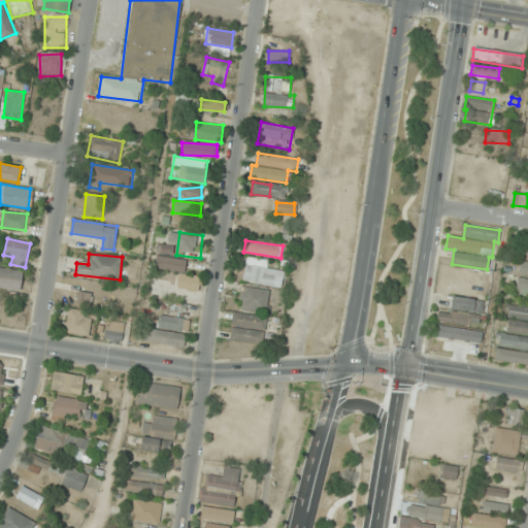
[(180,271),(178,288),(198,291),(201,276),(185,274),(187,260),(157,256),(155,268),(180,271)]
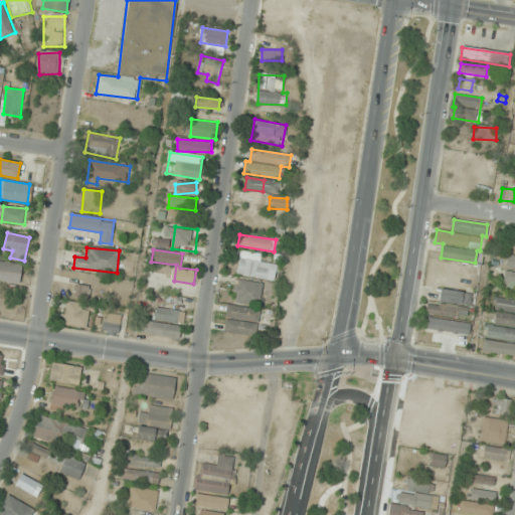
[(236,274),(274,281),(278,260),(240,252),(236,274)]
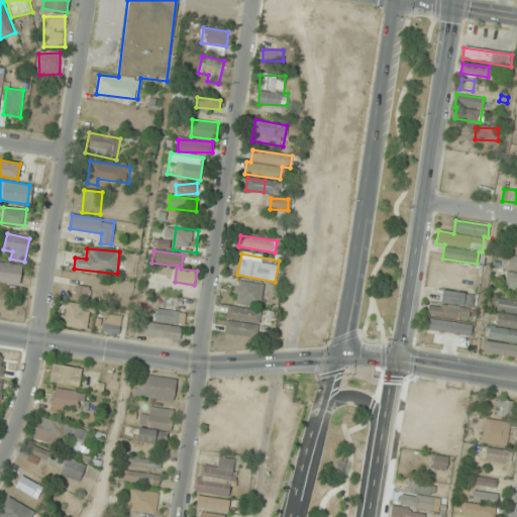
[(0,282),(20,285),(22,266),(0,263),(0,282)]
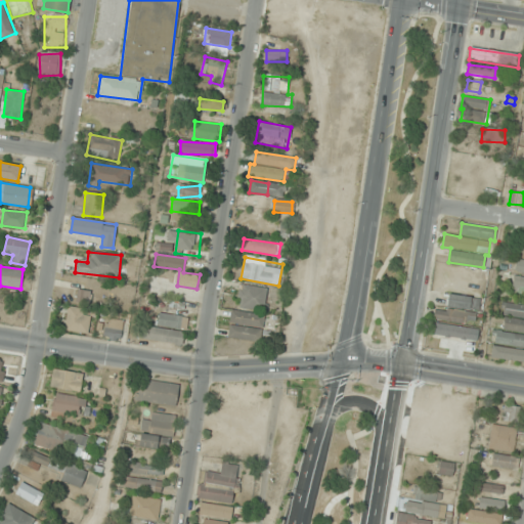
[(512,291),(523,293),(523,275),(515,274),(512,291)]
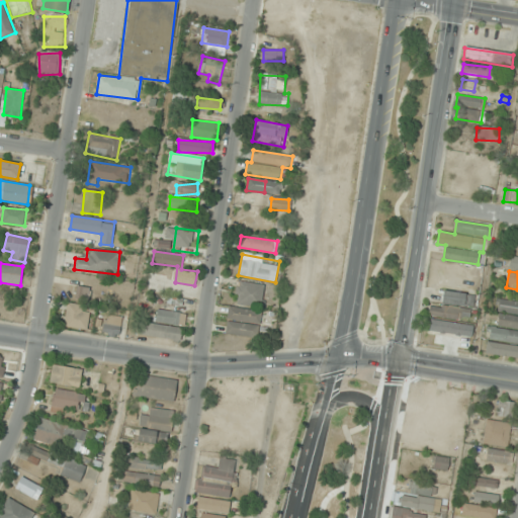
[(164,287),(166,276),(151,274),(150,285),(164,287)]
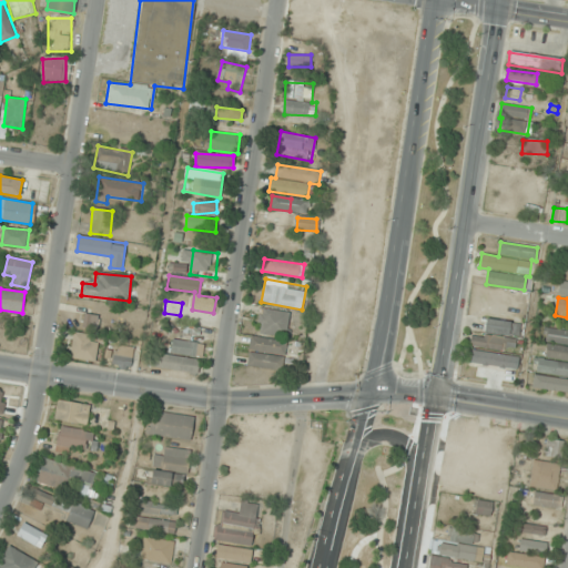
[(257,334),(287,337),(290,312),(261,310),(257,334)]
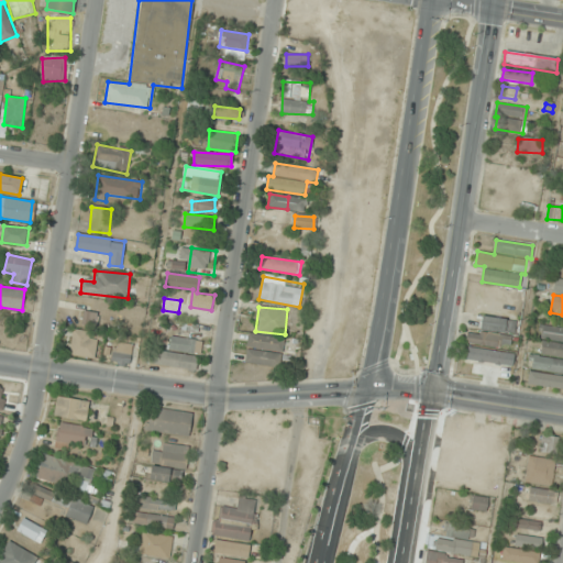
[(98,312),(83,311),(83,326),(97,326),(98,312)]
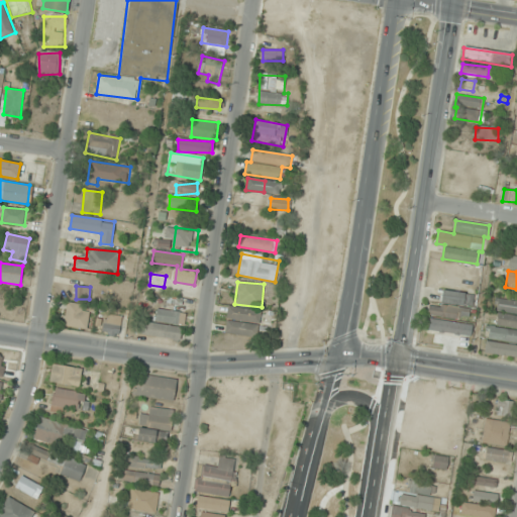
[(440,301),(472,308),(475,296),(443,289),(440,301)]
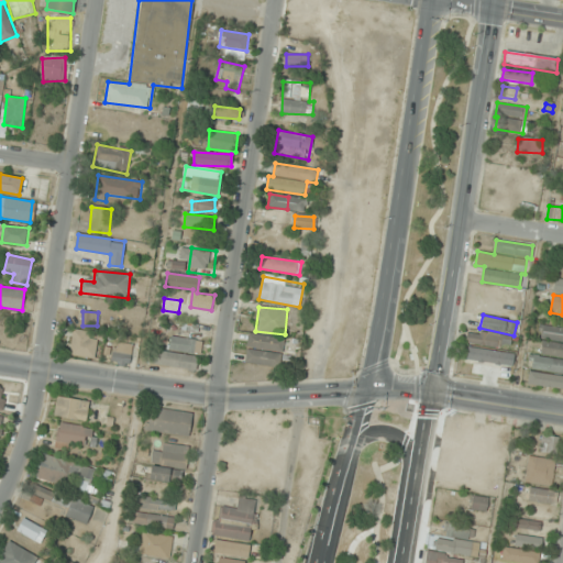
[(97,356),(97,331),(72,331),(72,356),(97,356)]
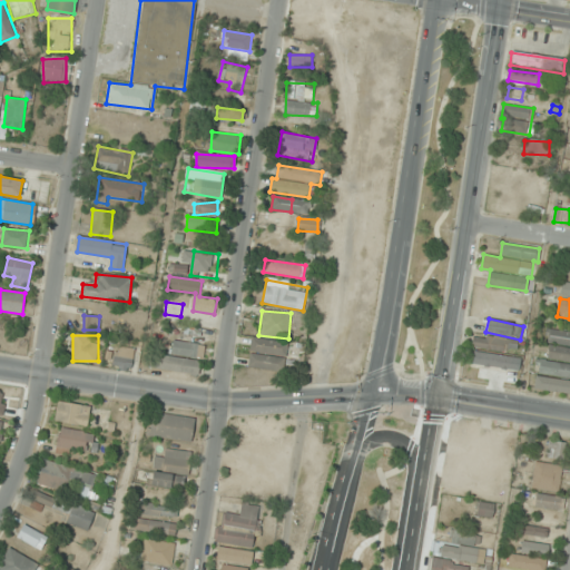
[(248,367),(284,372),(287,343),(252,338),(248,367)]
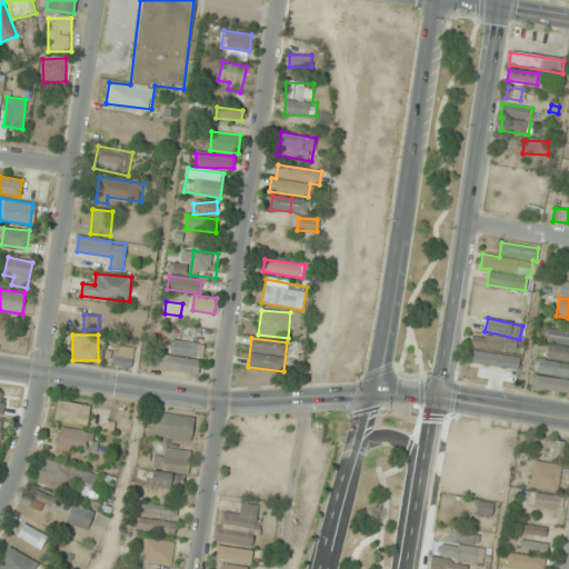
[(472,350),(516,350),(516,338),(472,338),(472,350)]
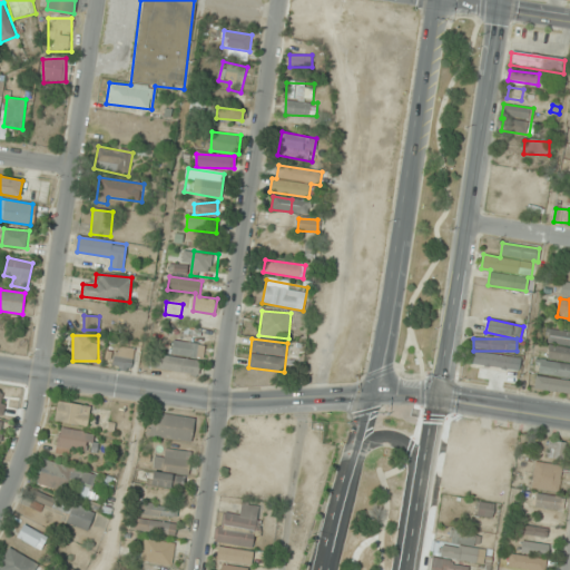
[(133,367),(134,347),(115,346),(114,367),(133,367)]
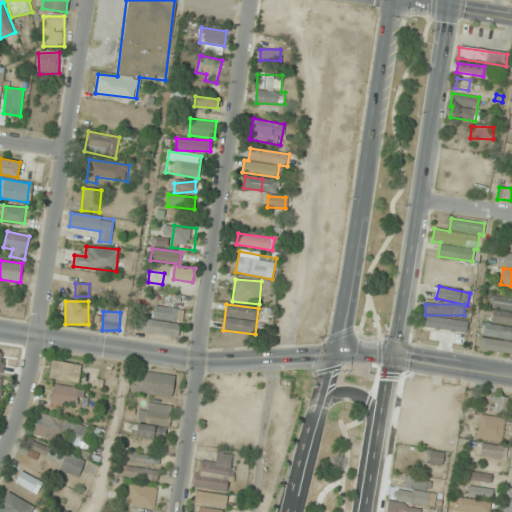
[(463,345),(466,321),(424,317),(423,331),(453,334),(452,344),(463,345)]
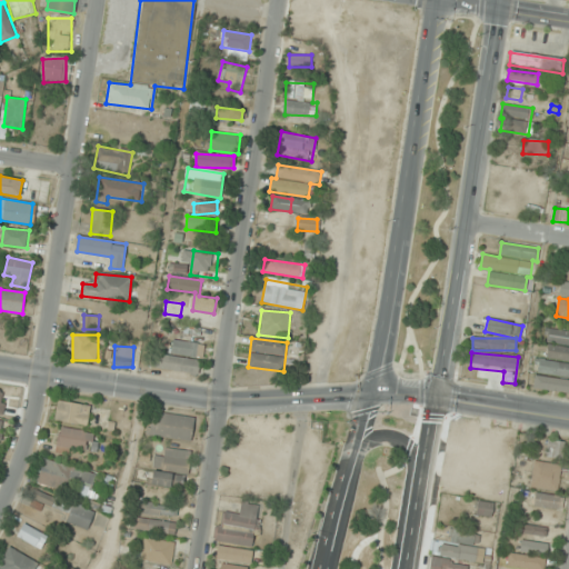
[(536,376),(568,380),(568,393),(533,388),(536,376)]
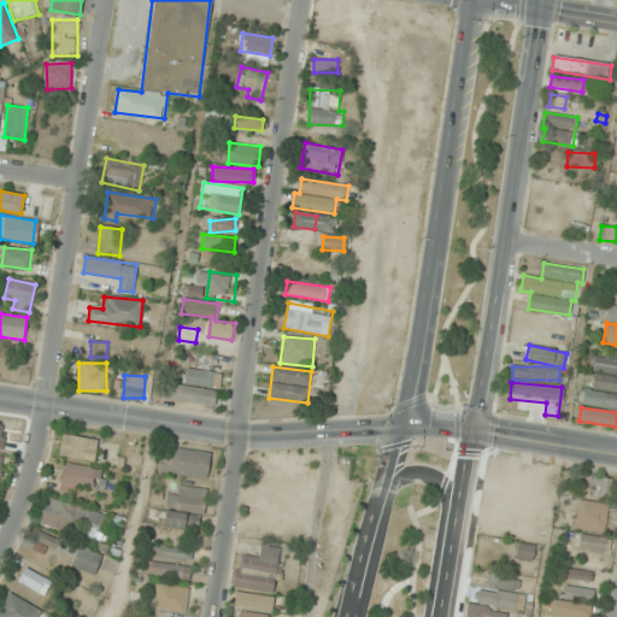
[(98,440),(63,434),(59,456),(95,462),(98,440)]
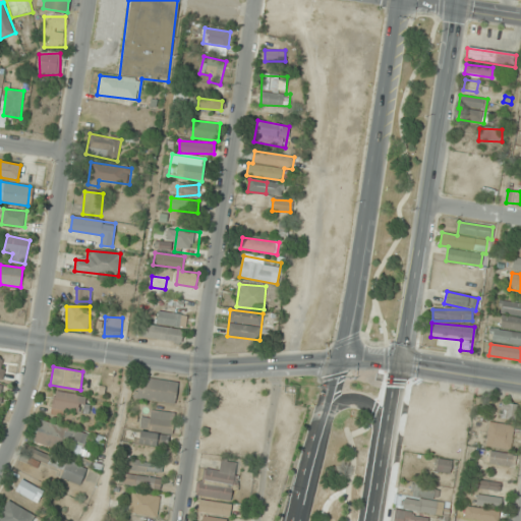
[(136,399),(175,404),(177,382),(139,378),(136,399)]
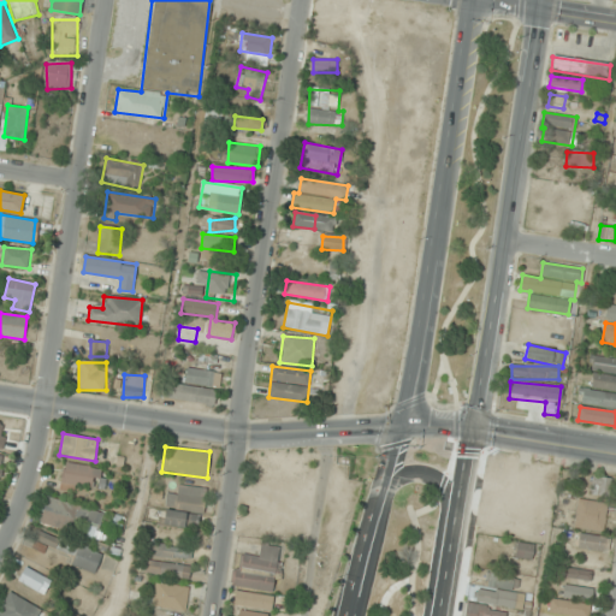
[(98,487),(100,467),(64,463),(61,484),(98,487)]
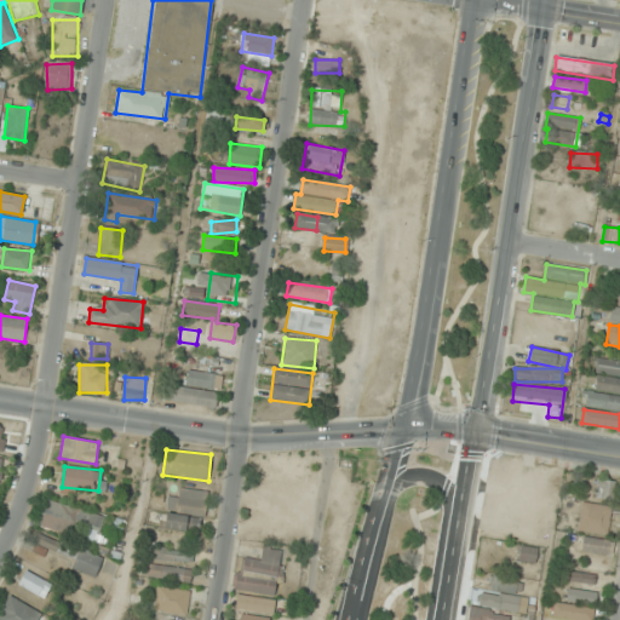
[(595,499),(614,500),(615,482),(597,480),(595,499)]
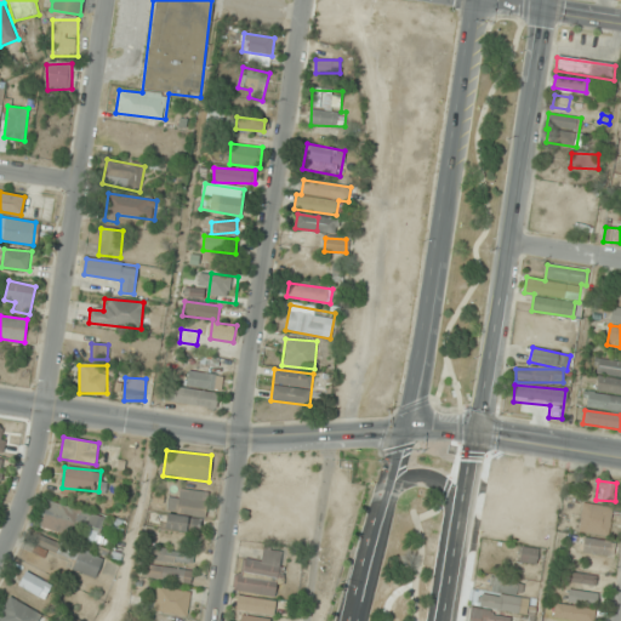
[(167,499),(169,517),(208,512),(205,489),(178,493),(178,497),(167,499)]
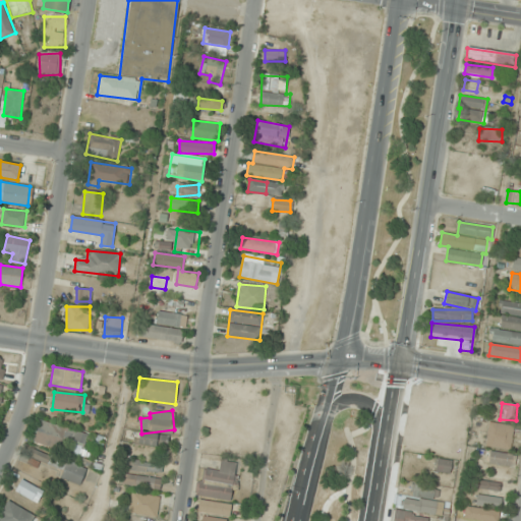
[(87,433),(41,420),(34,442),(80,456),(87,433)]
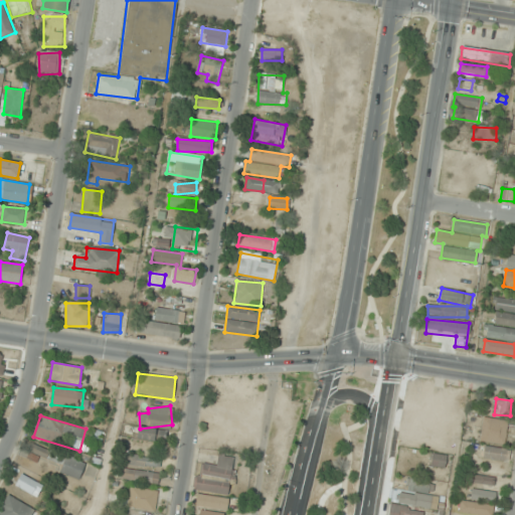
[(481,443),(505,445),(508,421),(484,418),(481,443)]
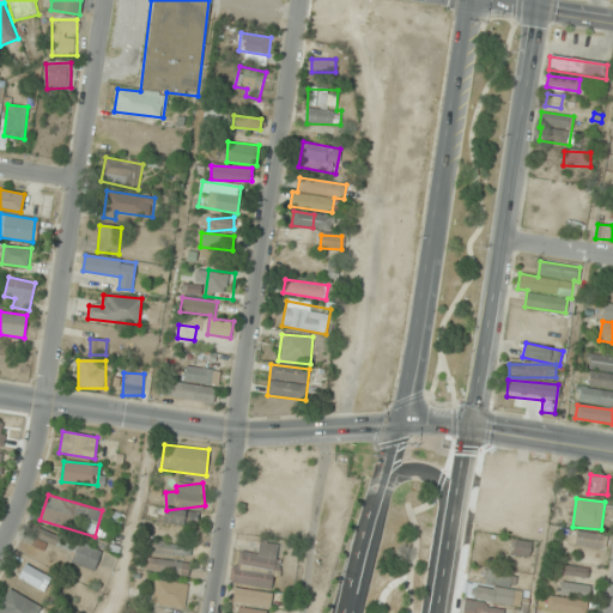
[(162,522),(184,525),(187,510),(164,508),(162,522)]
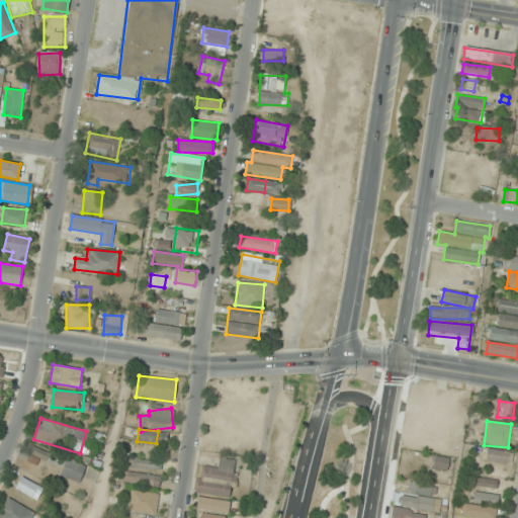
[(486,461),(509,464),(511,452),(488,449),(486,461)]
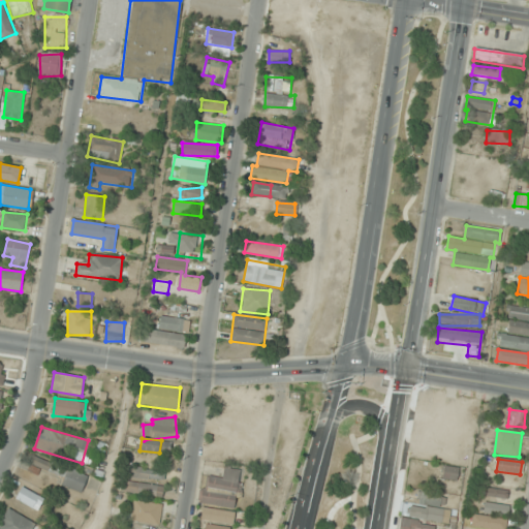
[(61,485),(81,493),(88,475),(68,467),(61,485)]
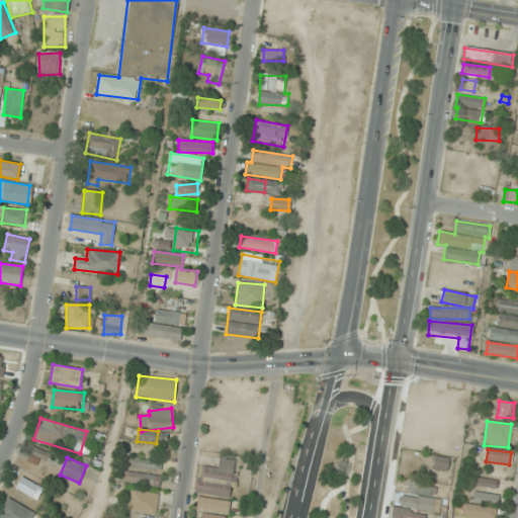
[(130,467),(161,471),(162,461),(131,457),(130,467)]
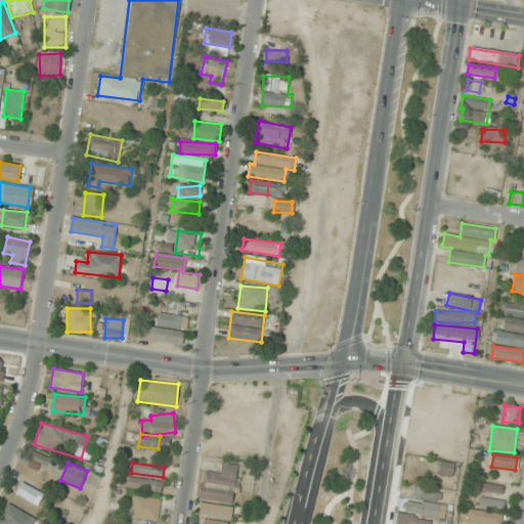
[(233,503),(234,489),(238,489),(241,465),(222,463),(221,473),(203,471),(201,499),(233,503)]
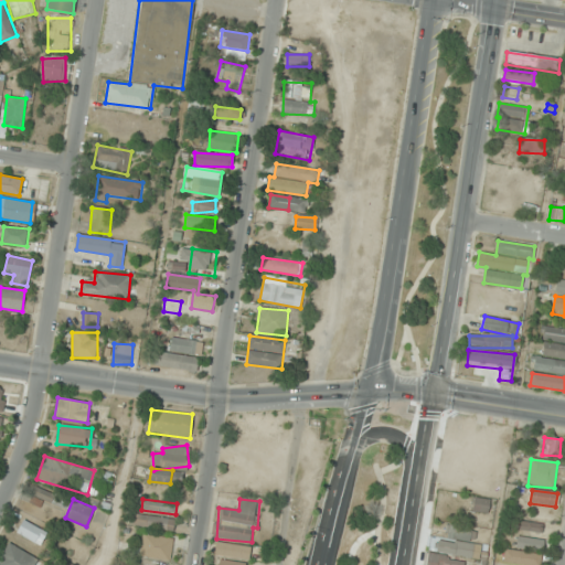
[(489,500),(473,500),(473,512),(489,512),(489,500)]
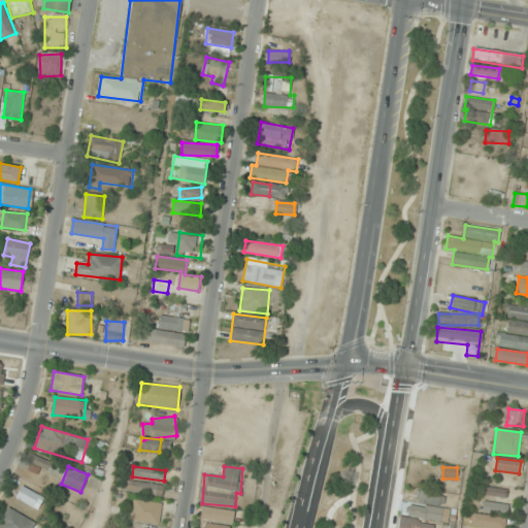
[(164,486),(127,480),(125,490),(162,497),(164,486)]
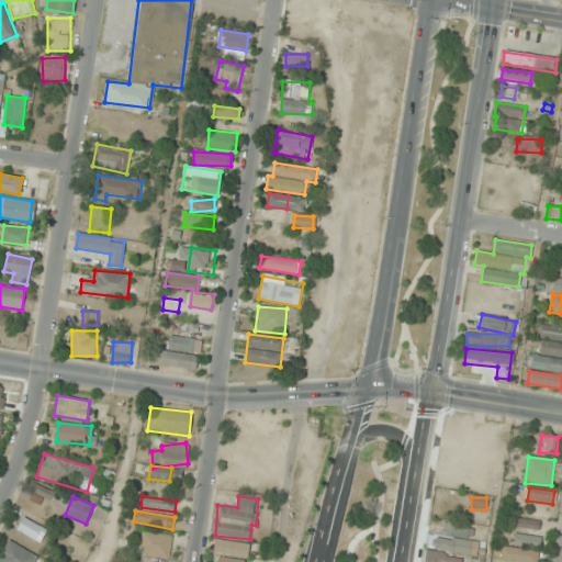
[(47,529),(23,516),(17,529),(40,542),(47,529)]
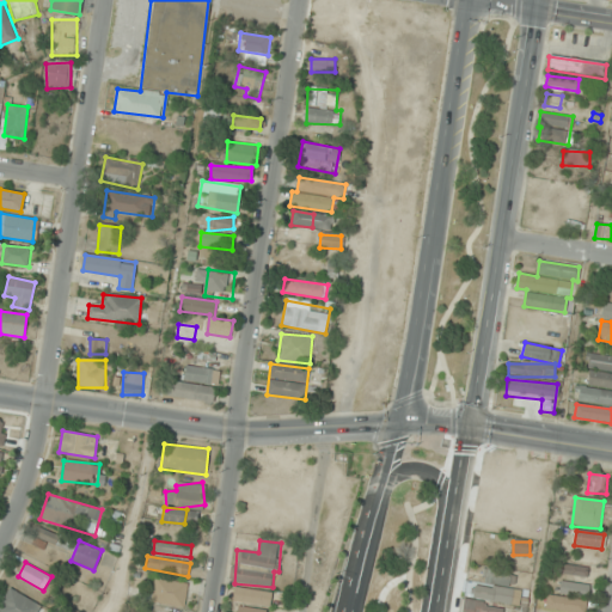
[(512,606),(514,571),(487,570),(487,585),(473,583),(471,600),(464,600),(463,611),(503,611),(505,605),(512,606)]
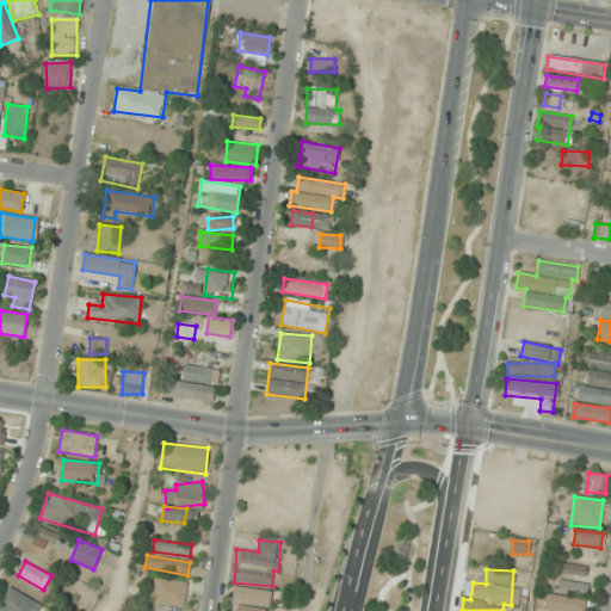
[(185,603),(185,580),(153,580),(152,602),(185,603)]
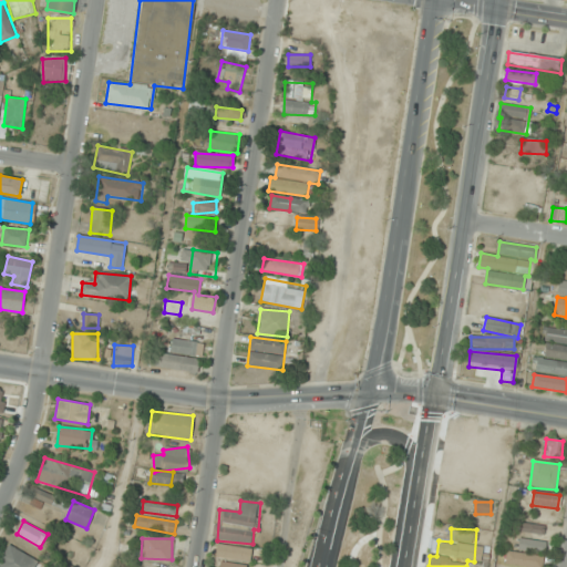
[(0,566),(34,566),(38,560),(9,545),(0,560),(0,566)]
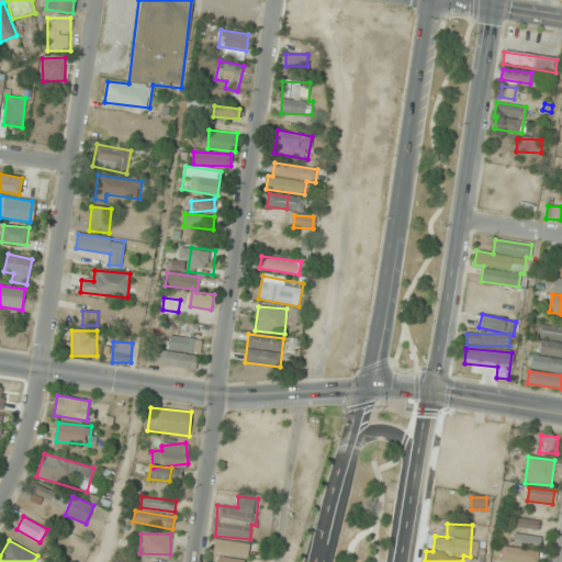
[(249,542),(214,540),(213,553),(248,555),(249,542)]
